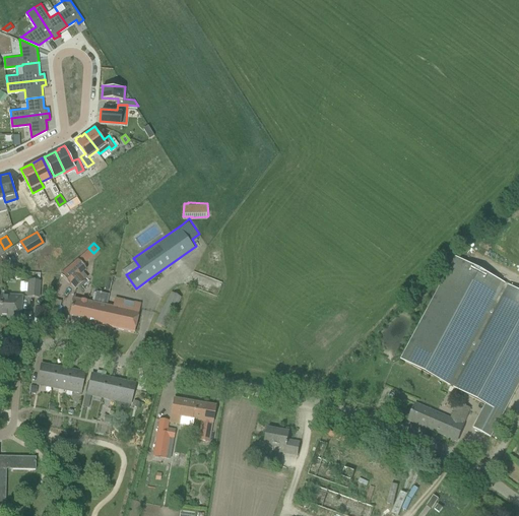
[(457,254),(402,357),(454,384),(508,281),(457,254)]
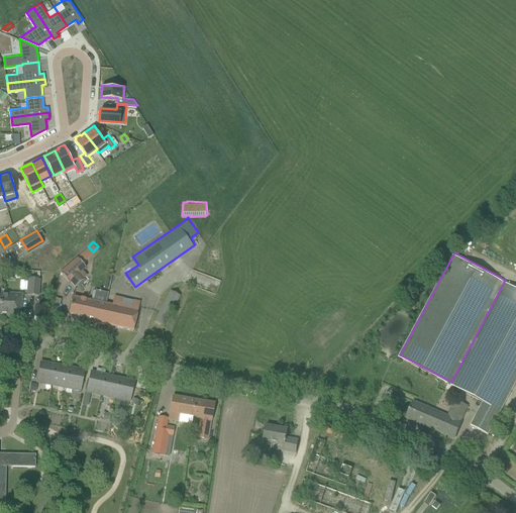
[(78,254),(61,270),(70,280),(71,278),(76,284),(86,276),(81,270),(87,265),(78,254)]
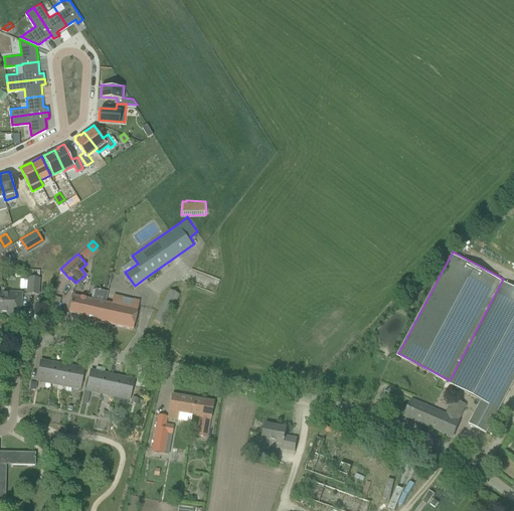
[(40,276),(29,275),(28,291),(39,292),(40,276)]
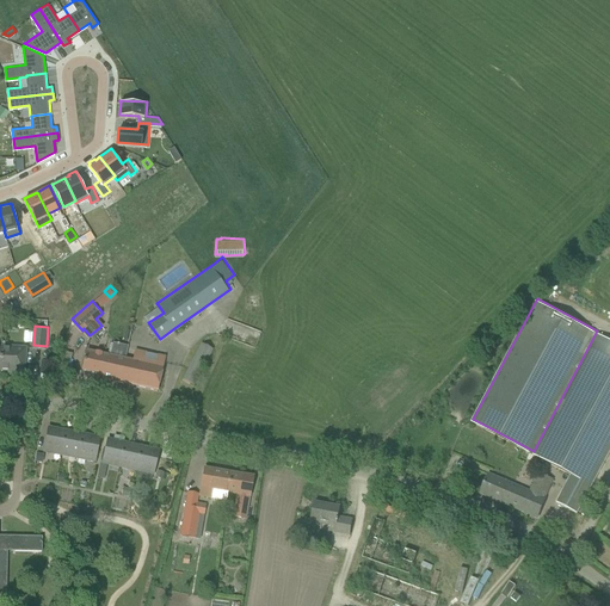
[(609,336),(597,331),(534,451),(572,471),(558,499),(578,511),(609,449),(609,336)]
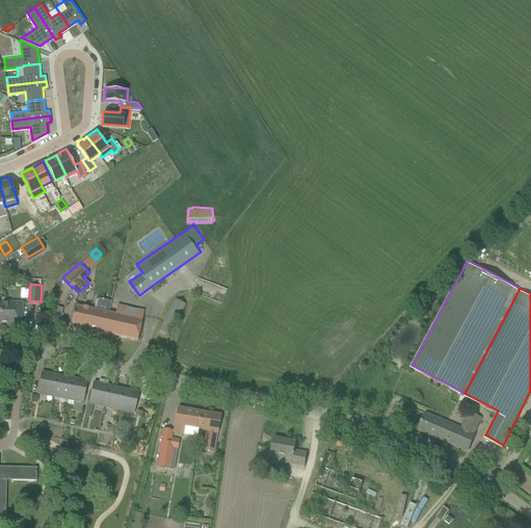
[(169,333),(175,323),(186,301),(176,296),(159,327),(169,333)]
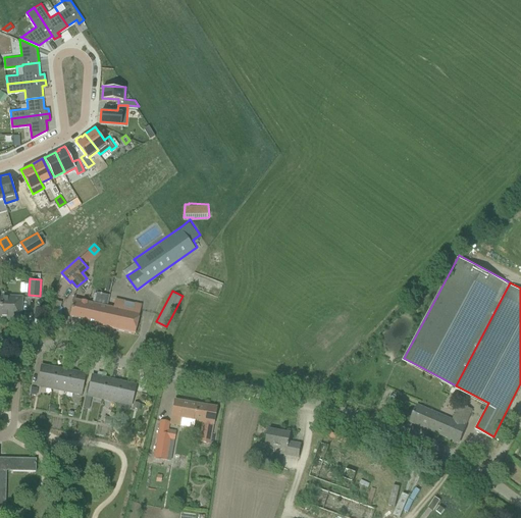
[(22,294),(2,293),(0,314),(7,314),(7,316),(21,317),(21,307),(22,294)]
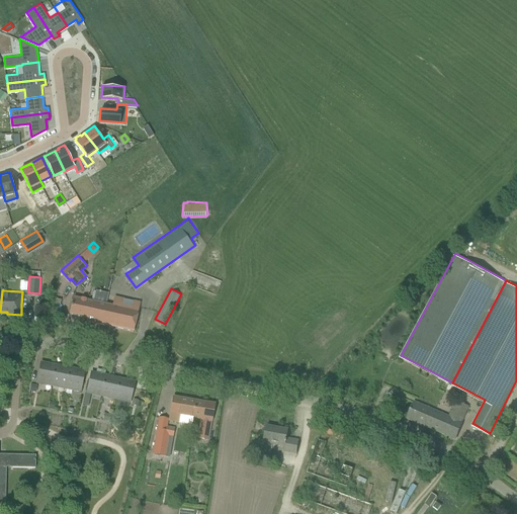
[(103,316),(102,322),(134,329),(141,298),(134,296),(133,303),(122,301),(123,294),(115,292),(113,304),(106,302),(103,316)]
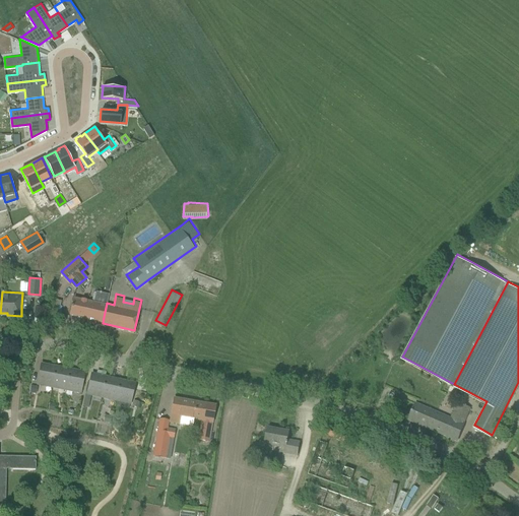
[(87,319),(103,323),(107,303),(74,296),(70,312),(88,316),(87,319)]
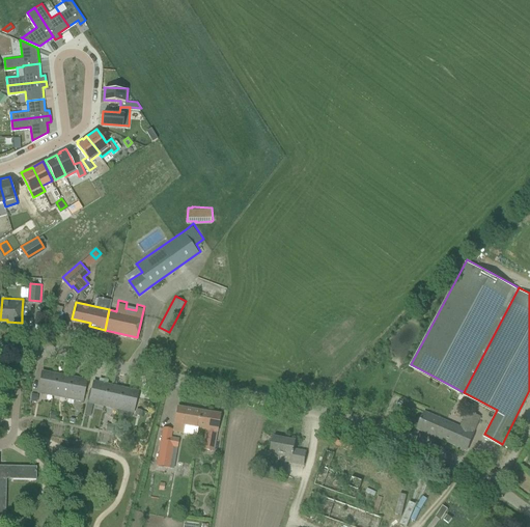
[(54,392),(57,371),(43,369),(40,379),(38,389),(54,392)]
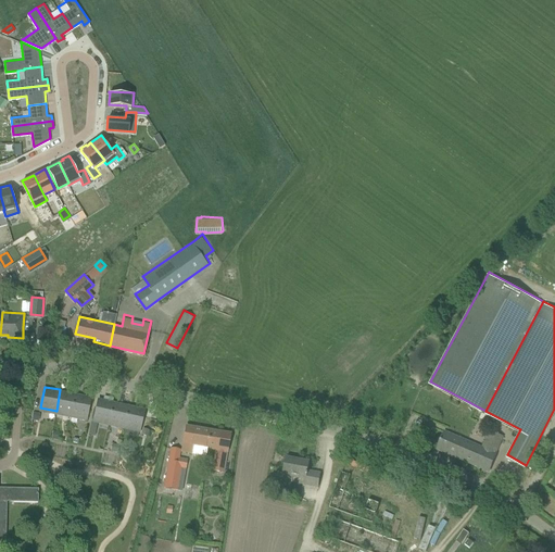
[(60,389),(57,411),(72,414),(75,392),(67,391),(63,390),(60,389)]
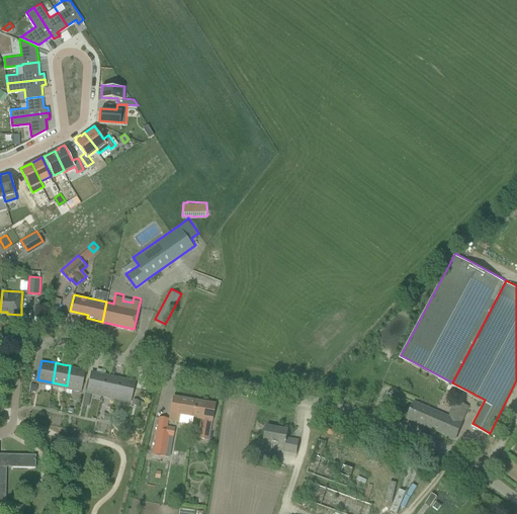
[(73,366),(70,365),(67,386),(81,389),(83,378),(85,368),(77,366),(77,367),(73,366)]
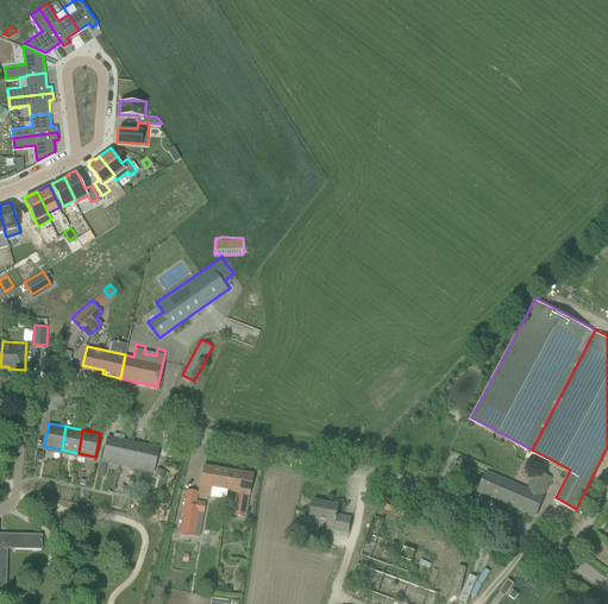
[(120,461),(125,439),(108,434),(105,446),(102,458),(120,461)]
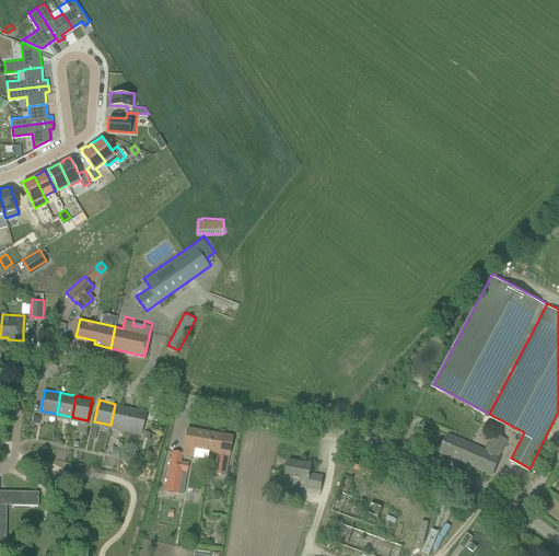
[(117,404),(115,404),(111,425),(126,428),(130,407),(121,405),(117,405),(117,404)]
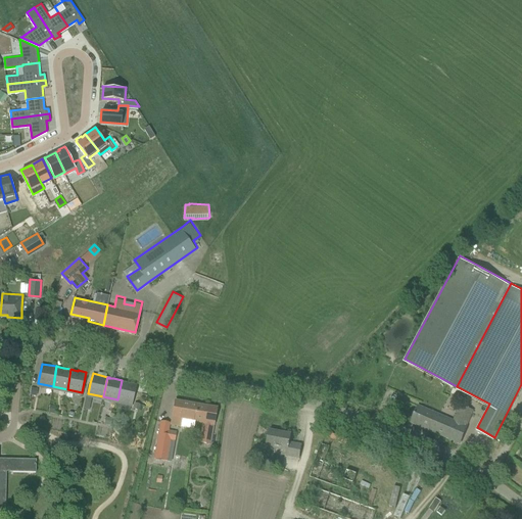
[(124,380),(122,380),(117,399),(132,404),(134,393),(136,383),(128,381),(128,382),(124,381),(124,380)]
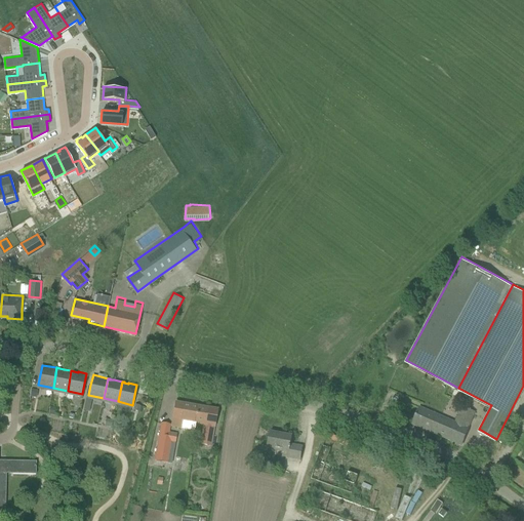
[(197,421),(199,404),(198,404),(177,401),(177,400),(176,400),(174,410),(172,423),(182,425),(184,417),(197,421)]
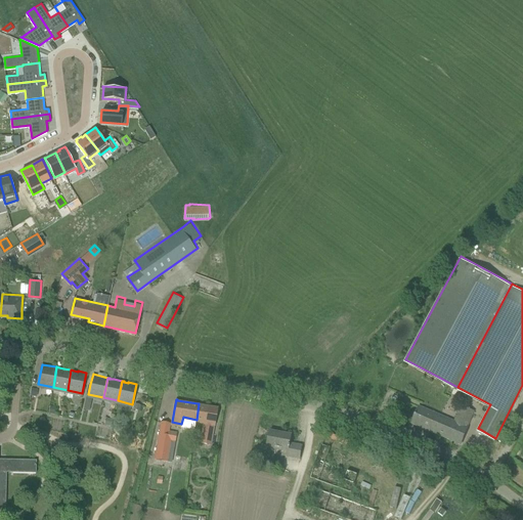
[(454,419),(447,416),(421,403),(417,412),(412,421),(431,429),(432,429),(461,441),(461,442),(462,442),(469,425),(469,424),(476,408),(462,402),(454,419)]
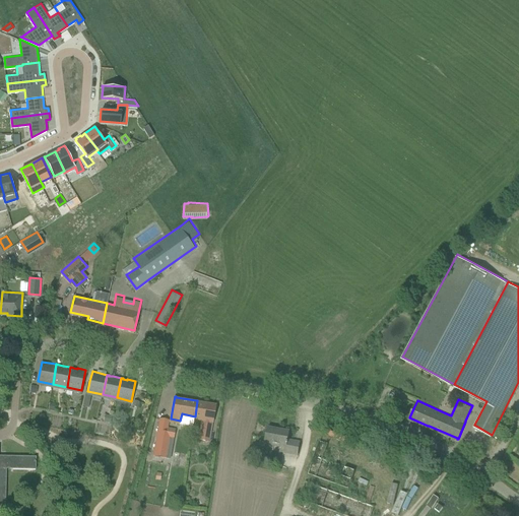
[(197,400),(195,416),(203,417),(199,437),(209,439),(215,403),(214,403),(198,400),(197,400)]
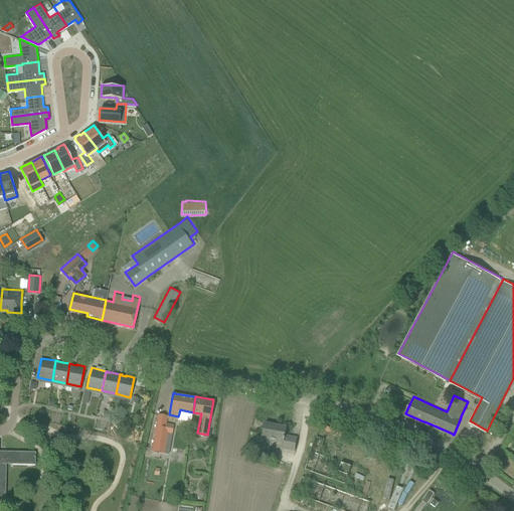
[(159,412),(157,428),(169,430),(173,431),(174,421),(166,420),(167,413),(159,412)]
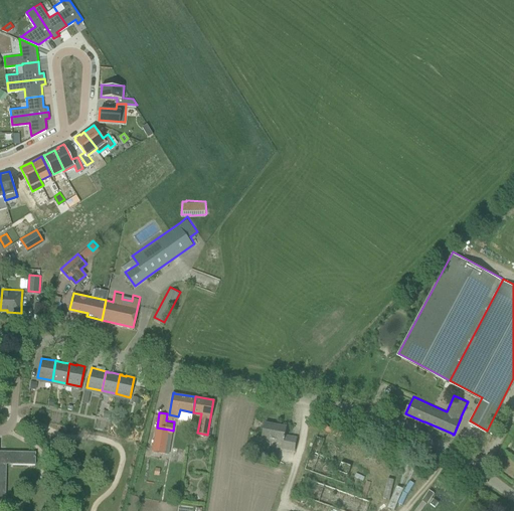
[(267,421),(265,431),(264,436),(284,440),(283,446),(295,448),(298,436),(286,434),(287,424),(278,423),(278,424),(267,422),(267,421)]
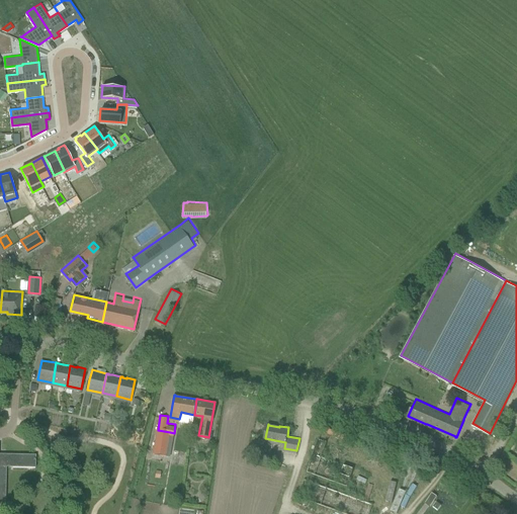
[(157,432),(154,451),(166,453),(170,432),(158,430),(157,432)]
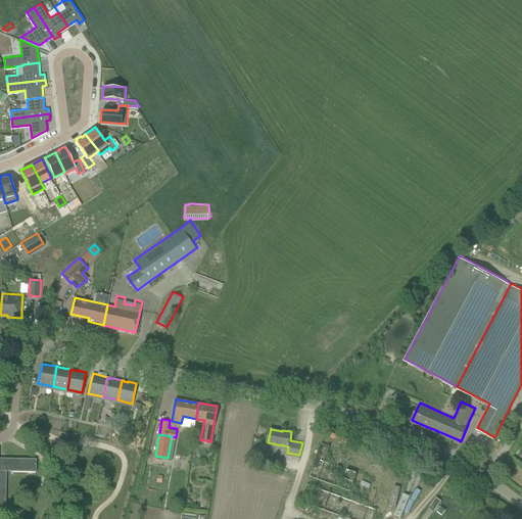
[(317,456),(310,474),(312,475),(350,489),(354,480),(358,471),(358,470),(348,467),(350,460),(352,455),(353,453),(330,443),(322,440),(319,451),(317,456)]
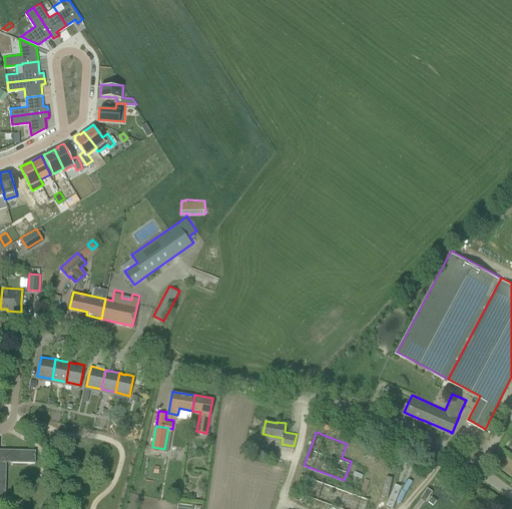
[(0,499),(6,500),(7,460),(36,461),(36,448),(0,447),(0,499)]
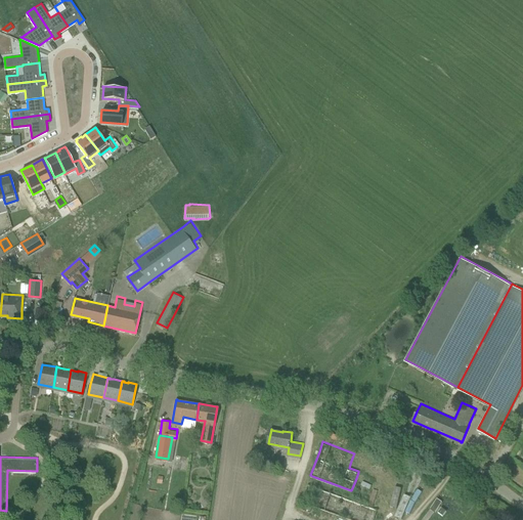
[(399,501),(404,480),(397,479),(392,499),(399,501)]
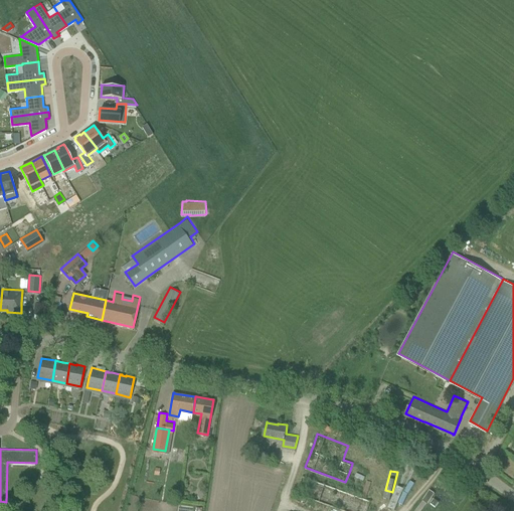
[(343,489),(303,474),(297,491),(352,510),(366,510),(371,498),(343,489)]
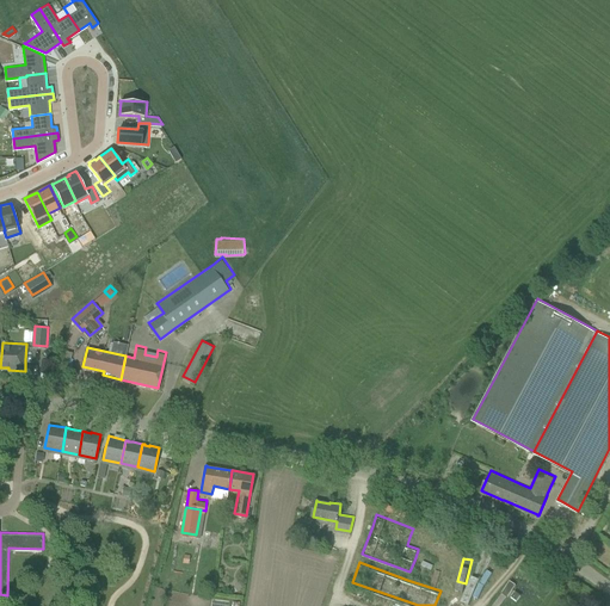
[(469,603),(481,576),(474,573),(462,599),(469,603)]
